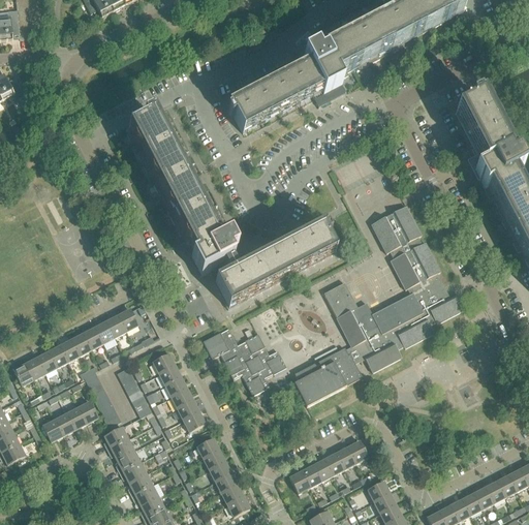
[(114,10),(107,0),(84,0),(90,12),(97,9),(101,17),(102,16),(103,17),(109,13),(107,12),(114,10)]
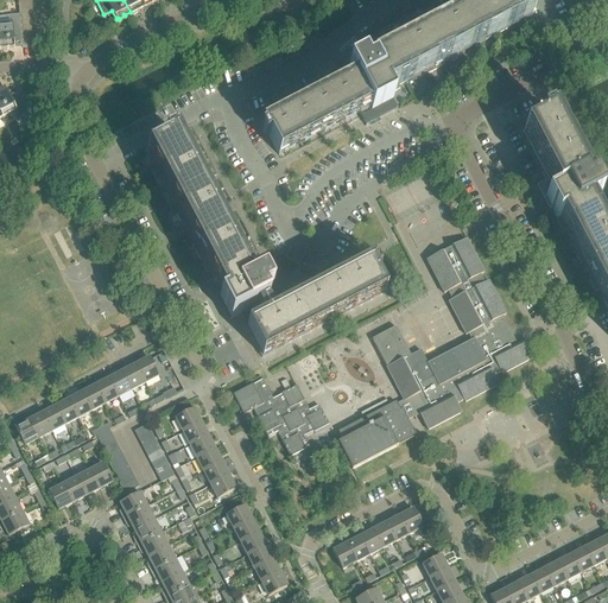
[(124,0),(131,12),(132,11),(132,12),(138,8),(138,7),(144,5),(141,0),(124,0)]
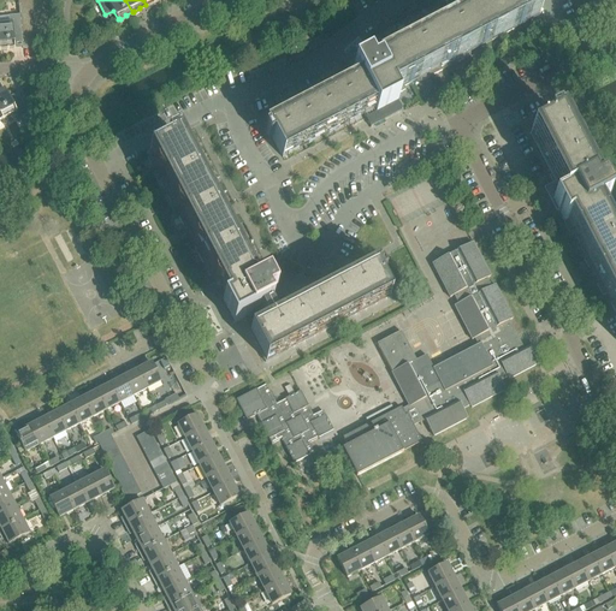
[(268,136),(272,134),(283,153),(288,150),(298,146),(298,144),(308,140),(308,141),(319,135),(329,129),(329,130),(339,124),(349,118),(349,119),(360,113),(363,111),(371,123),(403,106),(397,98),(398,98),(396,94),(395,92),(406,85),(403,83),(419,75),(420,77),(442,66),(440,64),(455,55),(457,59),(468,53),(467,49),(514,25),(540,11),(533,0),(478,0),(449,16),(448,12),(436,18),(438,21),(422,29),(420,27),(400,37),(401,40),(385,48),(384,45),(373,51),(371,45),(338,61),(345,77),(324,88),(265,119),(266,123),(265,124),(266,126),(264,128),(268,136)]
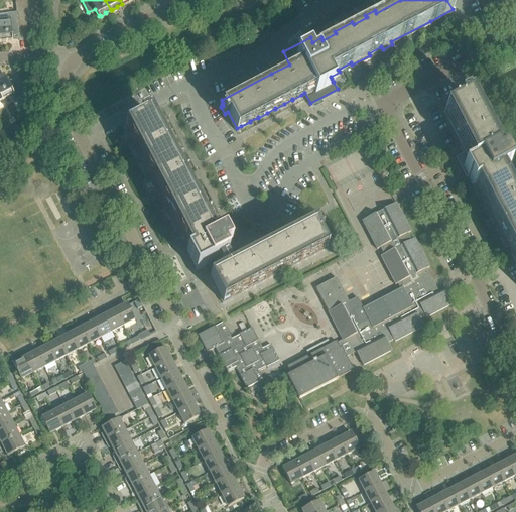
[(0,38),(12,38),(12,33),(18,32),(18,30),(18,25),(17,19),(16,13),(16,10),(0,11),(0,38)]
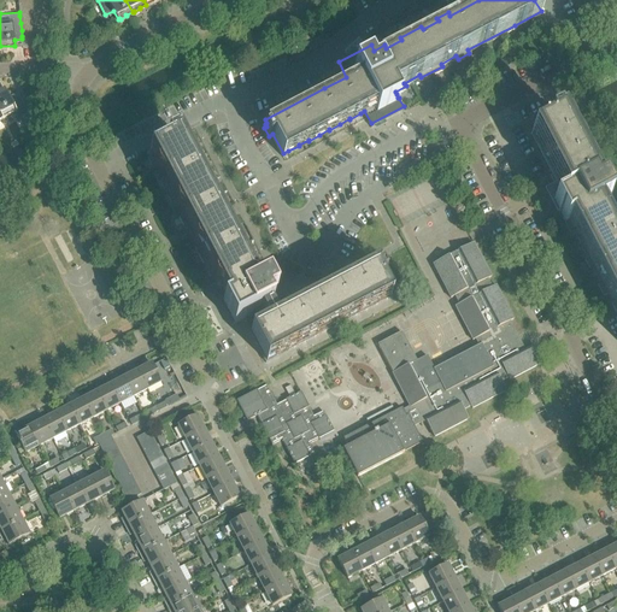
[(0,87),(0,111),(3,117),(16,110),(22,121),(31,116),(17,89),(9,94),(5,86),(0,87)]
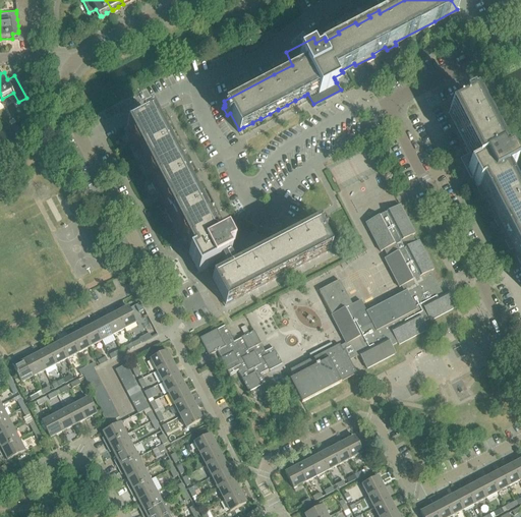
[(448,110),(470,153),(463,157),(464,161),(466,160),(469,165),(467,166),(472,176),(474,175),(476,180),(475,181),(476,183),(481,193),(484,191),(490,205),(488,206),(498,224),(501,223),(507,236),(505,237),(510,246),(513,245),(515,244),(519,251),(516,252),(519,257),(520,262),(520,188),(520,189),(514,176),(516,175),(512,166),(515,164),(508,151),(506,153),(503,148),(505,147),(477,95),(448,110)]
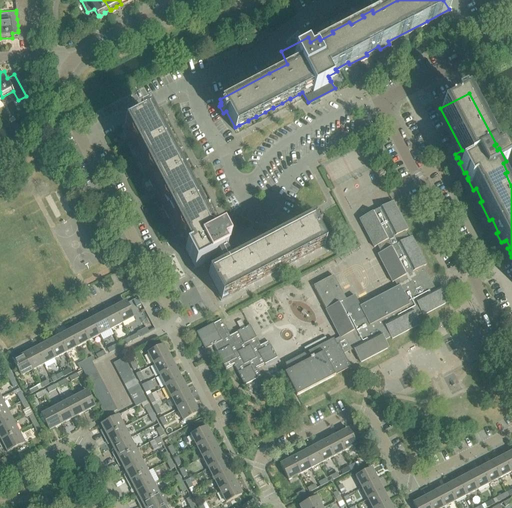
[(138,112),(139,115),(121,125),(126,134),(128,133),(130,140),(135,146),(132,147),(137,155),(142,165),(144,163),(146,171),(151,176),(148,177),(153,187),(156,185),(161,195),(160,195),(162,202),(167,207),(165,208),(174,226),(176,225),(178,232),(183,238),(179,239),(181,243),(181,242),(183,245),(182,246),(193,266),(193,265),(194,265),(203,260),(209,271),(207,272),(220,298),(324,244),(325,243),(311,218),(309,215),(258,241),(254,244),(239,251),(235,244),(237,243),(227,223),(226,223),(225,220),(225,219),(223,216),(212,223),(205,210),(207,208),(198,191),(197,191),(196,192),(189,179),(185,171),(187,169),(182,160),(180,161),(173,148),(175,147),(166,129),(164,131),(157,118),(159,117),(155,107),(149,110),(149,109),(146,110),(145,108),(138,112)]
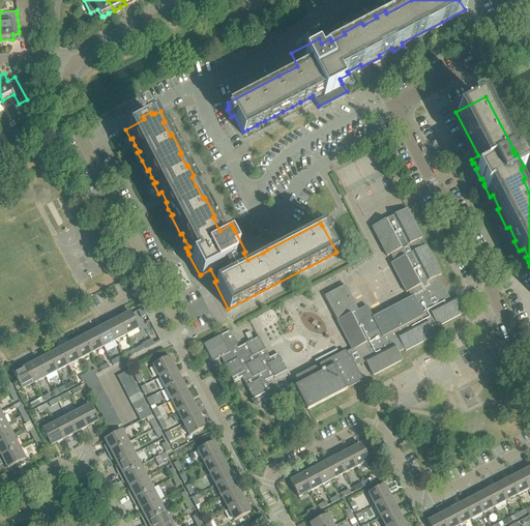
[(466,308),(459,293),(450,297),(438,272),(441,271),(425,242),(422,244),(418,236),(421,235),(407,206),(392,213),(387,215),(372,224),(387,253),(390,252),(394,259),(391,261),(406,289),(408,289),(411,294),(406,297),(373,315),(366,302),(357,308),(352,297),(353,297),(345,282),(324,293),(337,318),(336,318),(352,346),(346,349),(353,363),(355,363),(365,357),(373,372),(402,357),(398,349),(404,346),(405,348),(434,332),(430,325),(437,321),(437,323),(466,308)]
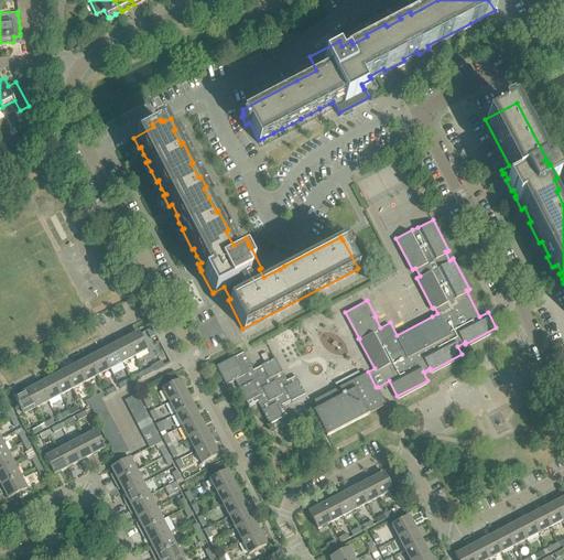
[(126,335),(134,353),(147,346),(138,329),(126,335)]
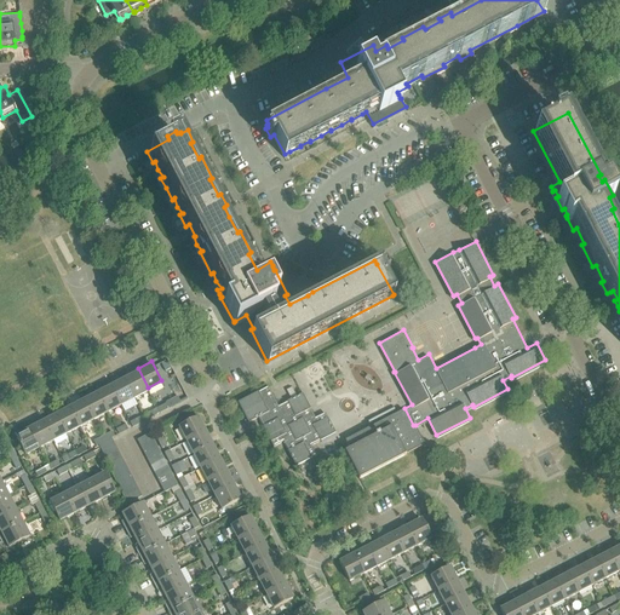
[(148,388),(138,368),(125,375),(135,395),(148,388)]
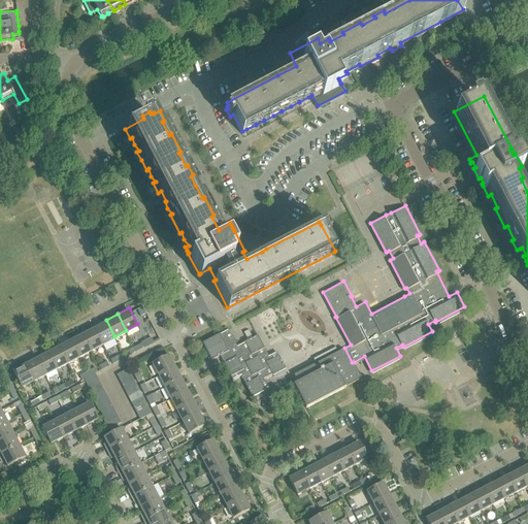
[(114,336),(106,320),(95,326),(103,342),(114,336)]
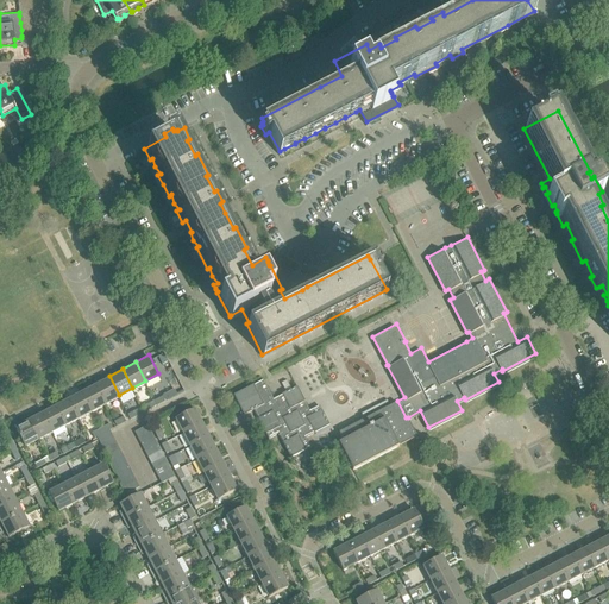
[(119,395),(110,376),(95,383),(106,402),(119,395)]
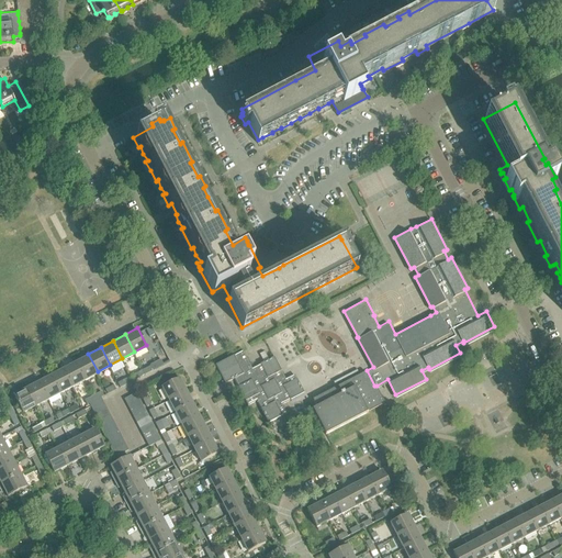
[(215,361),(225,380),(234,376),(247,402),(257,398),(268,420),(287,410),(281,401),(304,390),(294,371),(285,376),(273,354),(251,366),(243,348),(215,361)]
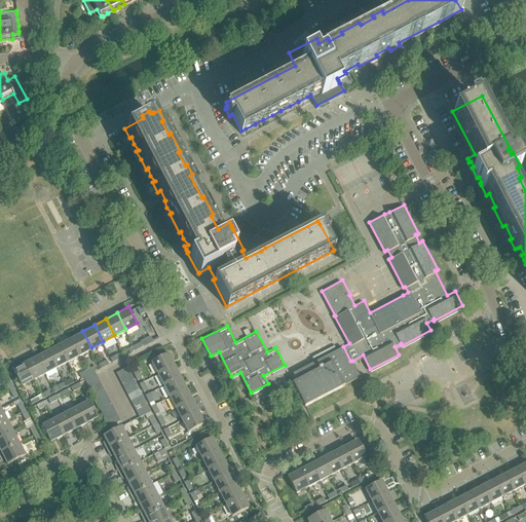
[(91,347),(82,331),(71,337),(79,352),(91,347)]
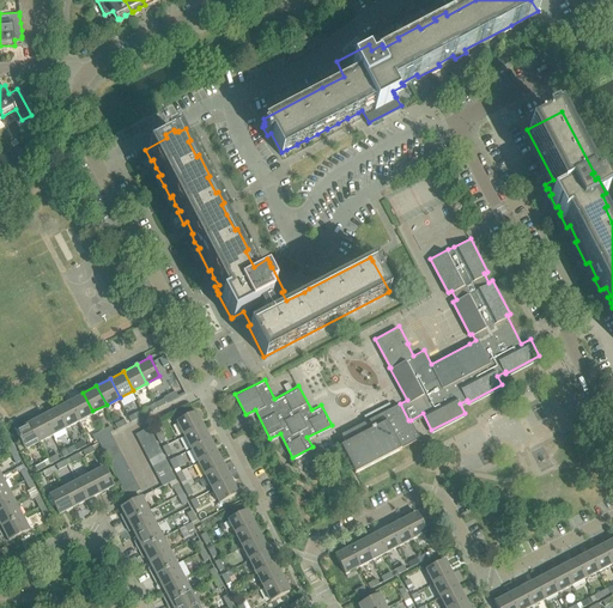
[(92,411),(83,393),(70,399),(79,418),(92,411)]
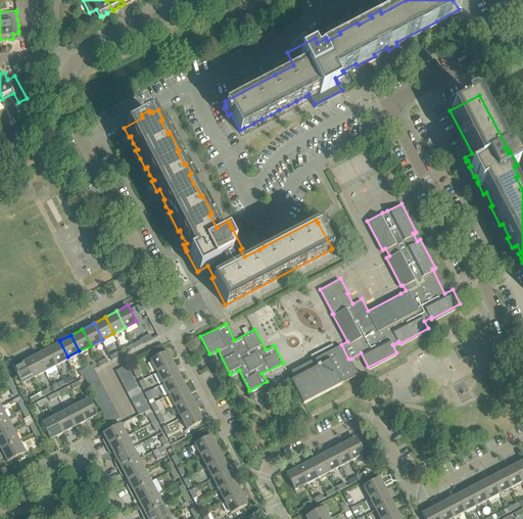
[(67,357),(59,340),(48,346),(56,363),(67,357)]
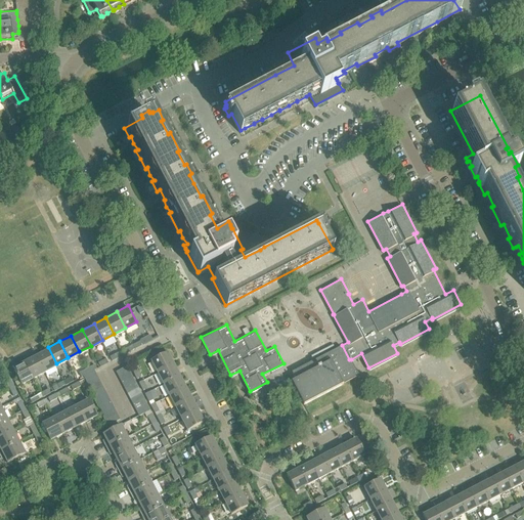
[(341,344),(310,359),(292,370),(295,376),(291,379),(303,402),(343,381),(342,380),(357,372),(351,359),(349,359),(342,345),(341,344)]
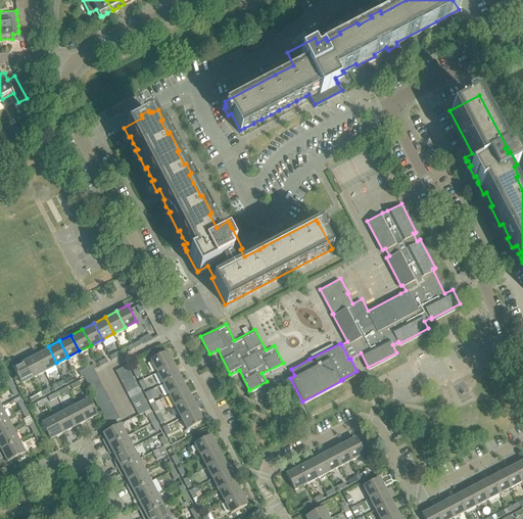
[(56,363),(48,346),(36,352),(45,369),(56,363)]
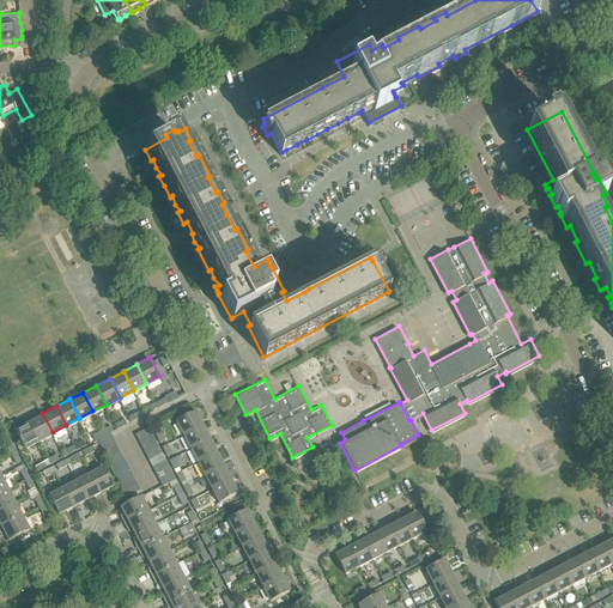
[(183,432),(202,423),(195,409),(176,419),(183,432)]
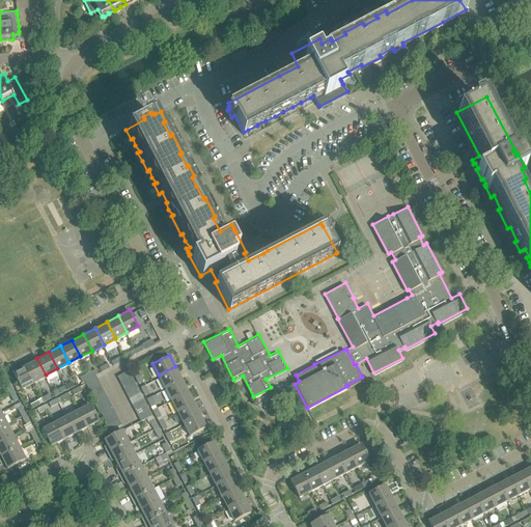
[(46,375),(36,358),(25,364),(33,381),(46,375)]
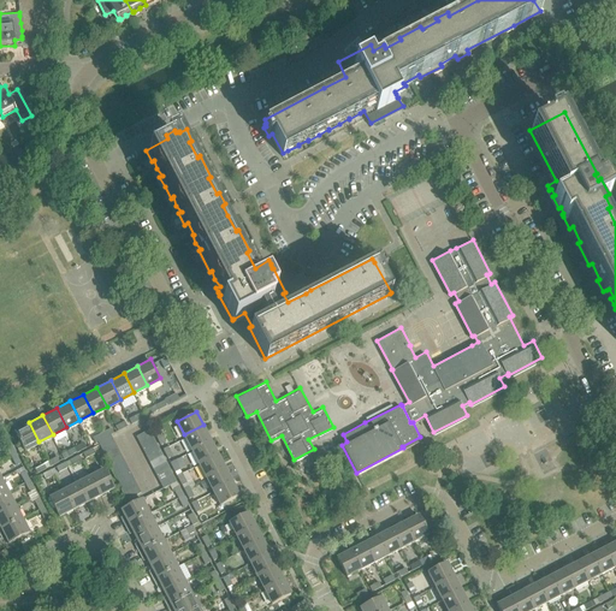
[(39,442),(29,422),(15,429),(25,449),(39,442)]
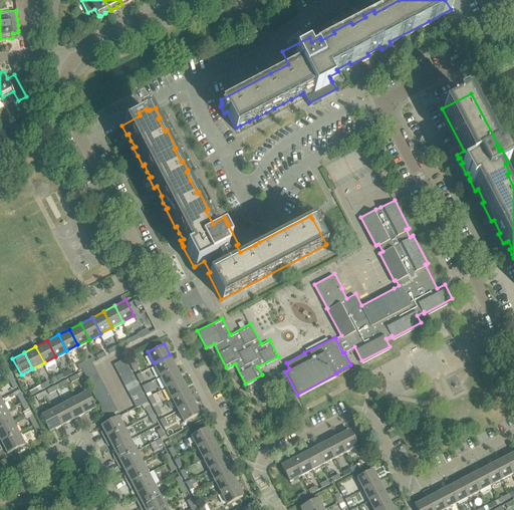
[(160,373),(176,365),(170,354),(154,362),(160,373)]
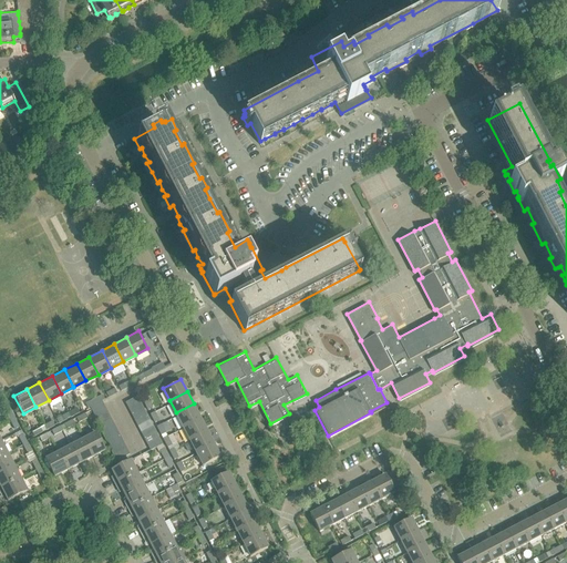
[(137,393),(125,399),(129,406),(140,399),(137,393)]
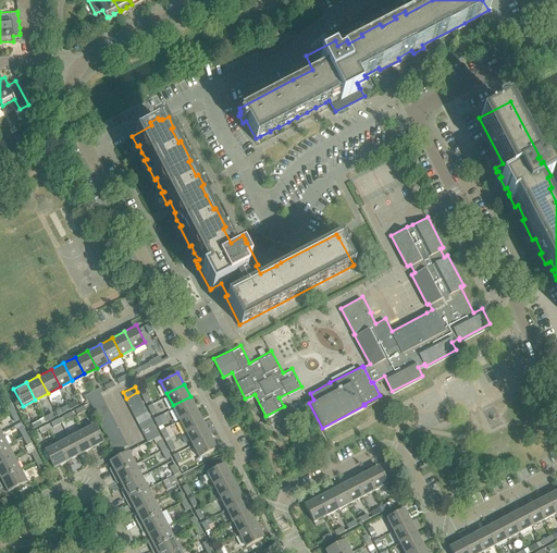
[(100,391),(95,393),(88,396),(91,403),(103,396),(100,391)]
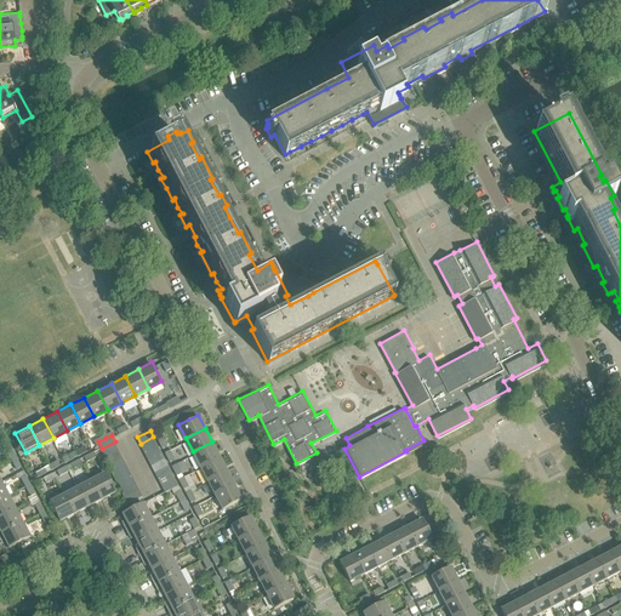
[(153,437),(141,444),(144,450),(157,443),(153,437)]
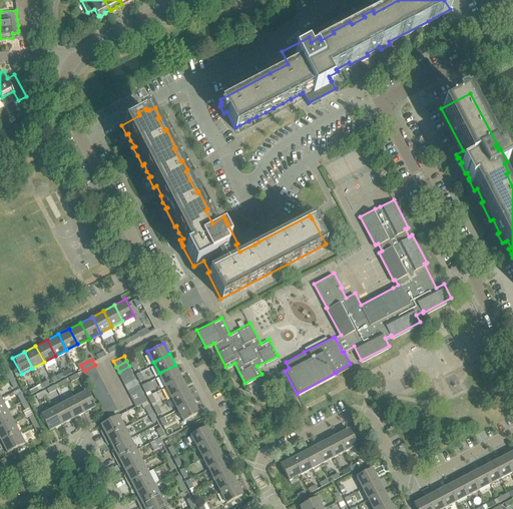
[(95,365),(84,371),(87,376),(97,370),(95,365)]
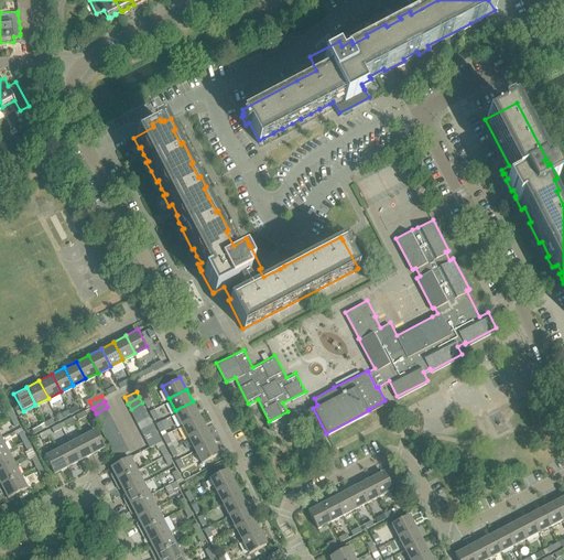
[(182,423),(199,413),(193,401),(175,410),(182,423)]
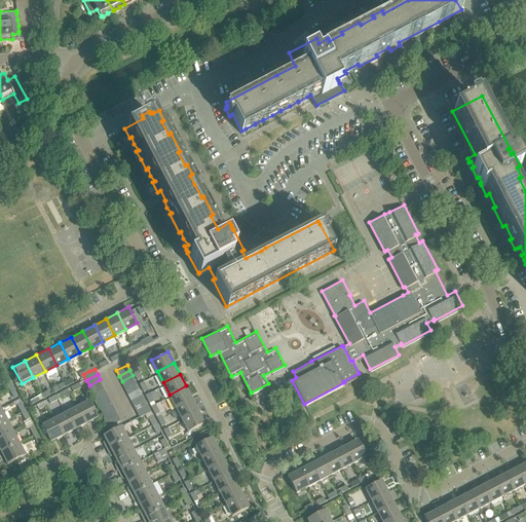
[(133,375),(122,381),(124,386),(136,381),(133,375)]
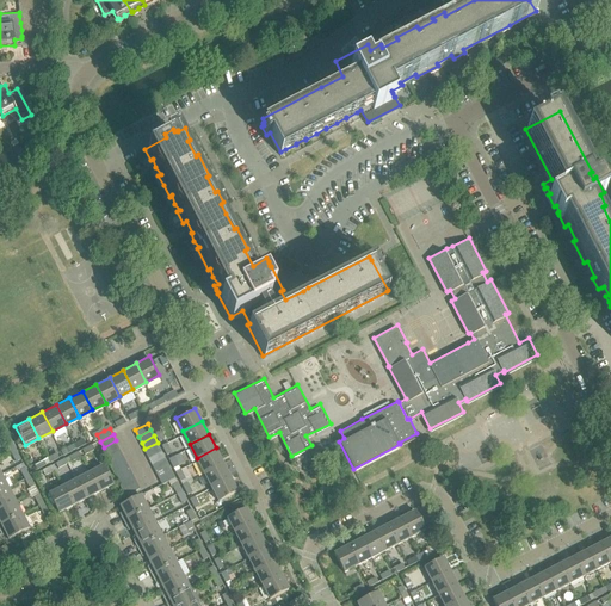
[(167,439),(162,441),(167,452),(172,449),(167,439)]
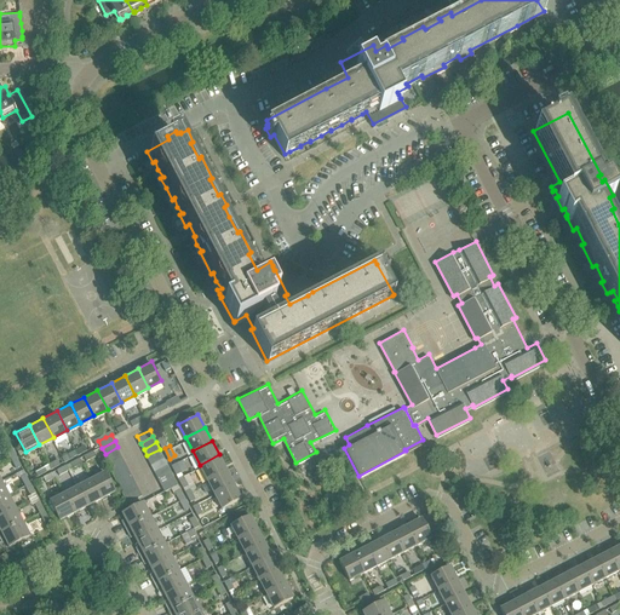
[(118,447),(105,454),(109,460),(121,454),(118,447)]
